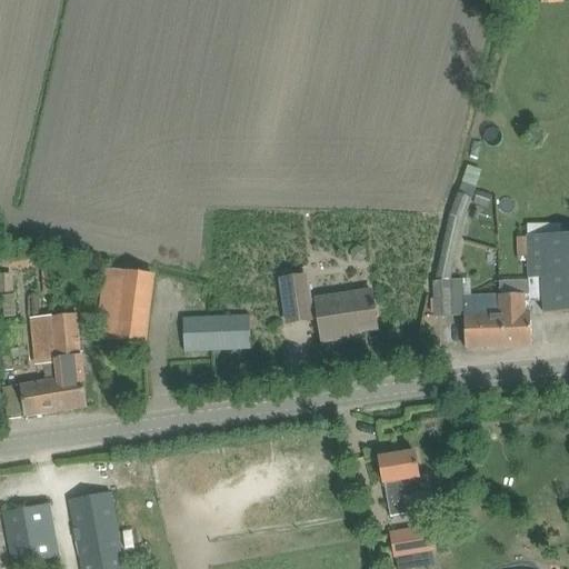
[(477,192),(473,205),(486,208),(490,196),(477,192)]
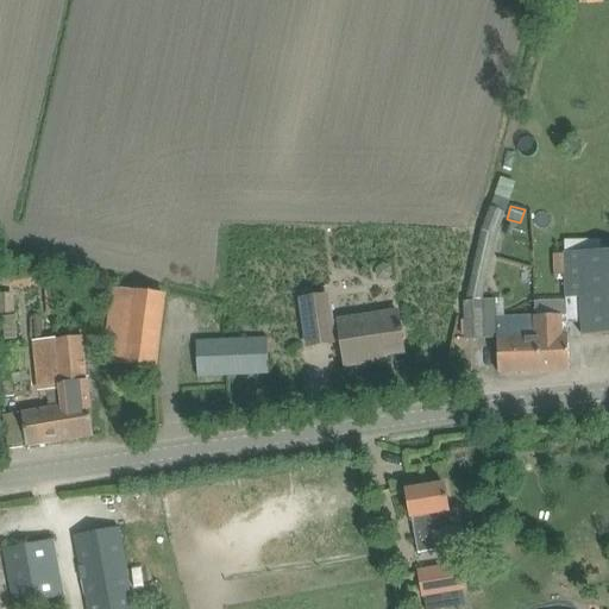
[(504,214),(490,209),(487,220),(481,238),(465,302),(466,340),(497,339),(498,374),(534,372),(532,316),(504,318),(504,308),(496,301),(482,302),(497,234),(504,214)]
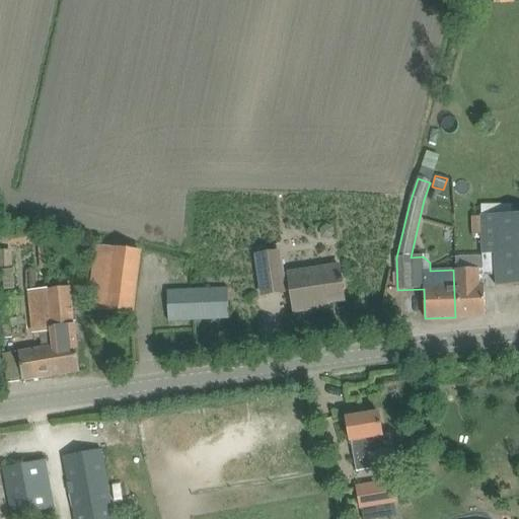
[(461,233),(470,233),(469,214),(460,215),(461,233)]
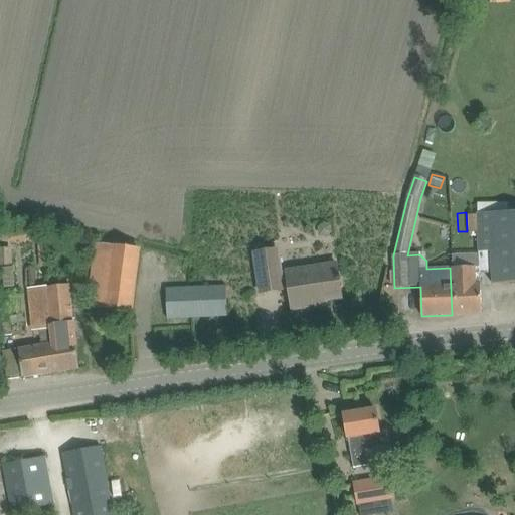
[(492,285),(514,283),(514,213),(478,214),(478,232),(479,252),(491,252),(492,285)]
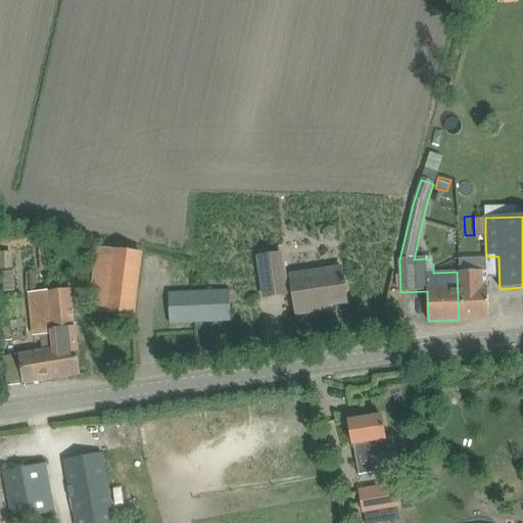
[(485,236),(485,218),(476,218),(477,236),(485,236)]
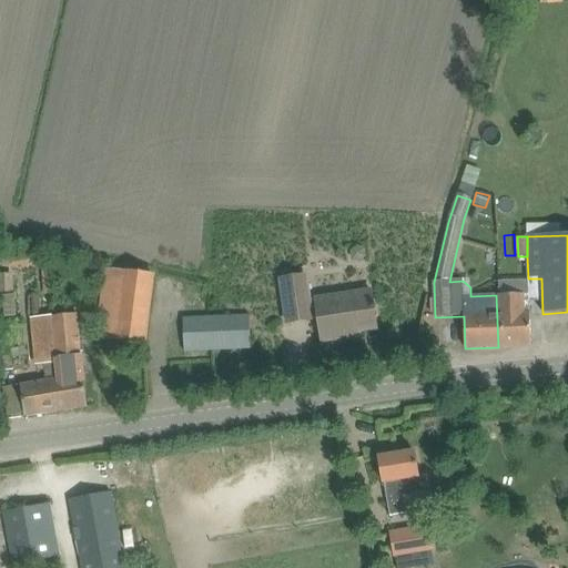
[(105,267),(100,316),(97,338),(144,345),(153,274),(105,267)]
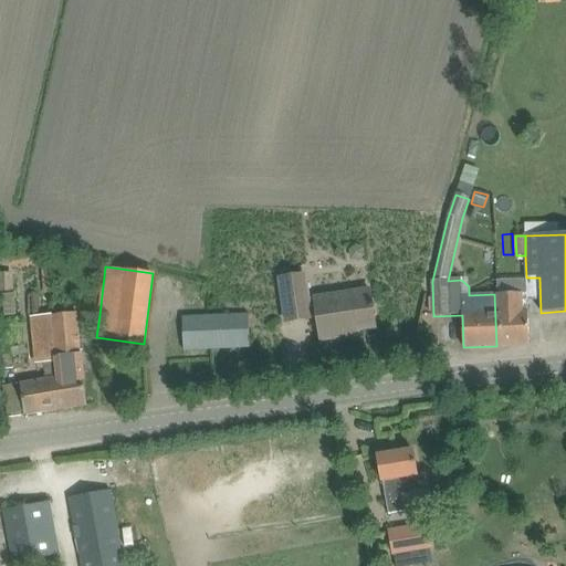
[(280,280),(283,301),(286,323),(311,318),(311,317),(318,316),(322,341),(345,337),(344,333),(375,328),(368,290),(307,299),(304,276),(280,280)]
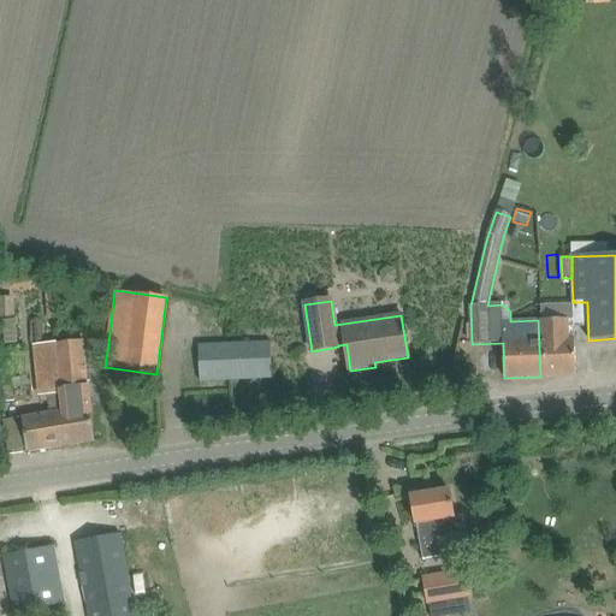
[(30,321),(31,344),(43,343),(42,321),(39,321),(39,319),(31,319),(31,321),(30,321)]
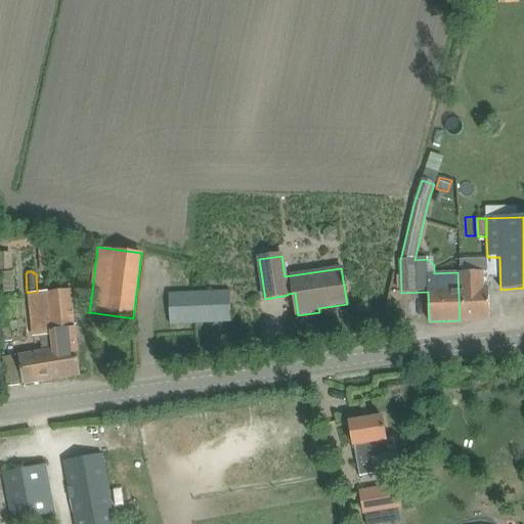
[(488,271),(457,272),(460,320),(490,319),(488,271)]
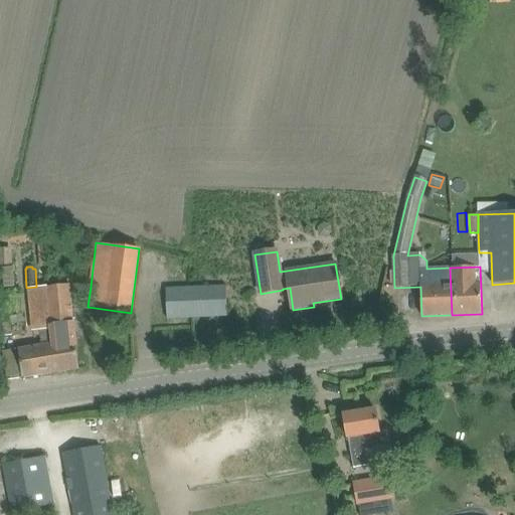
[(50,326),(52,342),(47,343),(51,374),(79,370),(65,285),(45,288),(49,318),(50,326)]
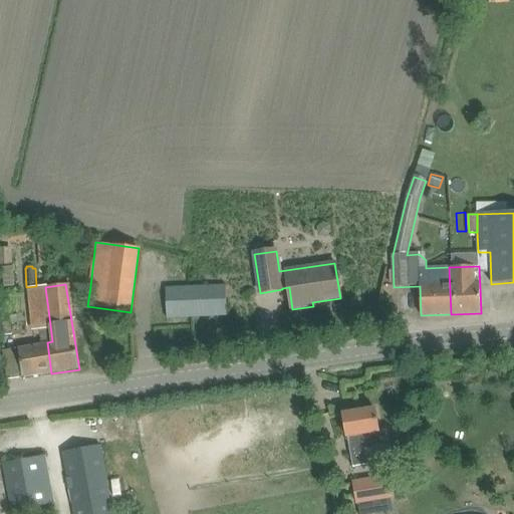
[(226,285),(190,286),(191,318),(228,316),(226,285)]
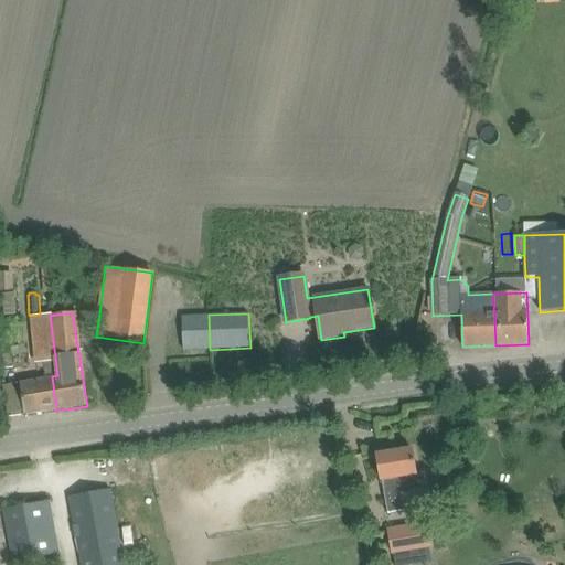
[(182,316),(183,329),(184,351),(210,350),(209,315),(182,316)]
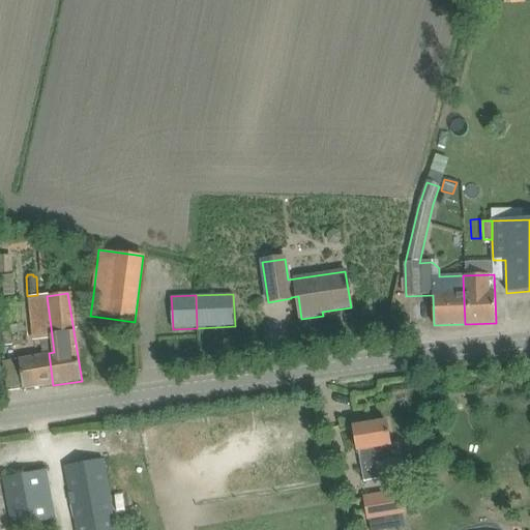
[(54,352),(52,335),(41,336),(45,355),(19,359),(23,390),(53,385),(49,353),(54,352)]
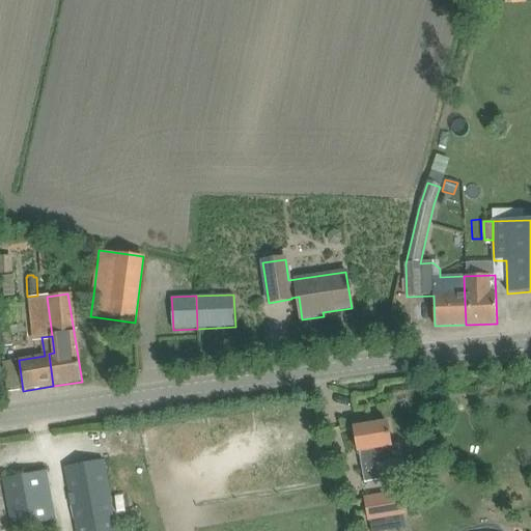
[(355,428),(358,449),(359,455),(362,455),(366,482),(380,480),(378,465),(401,460),(398,445),(391,447),(387,423),(355,428)]
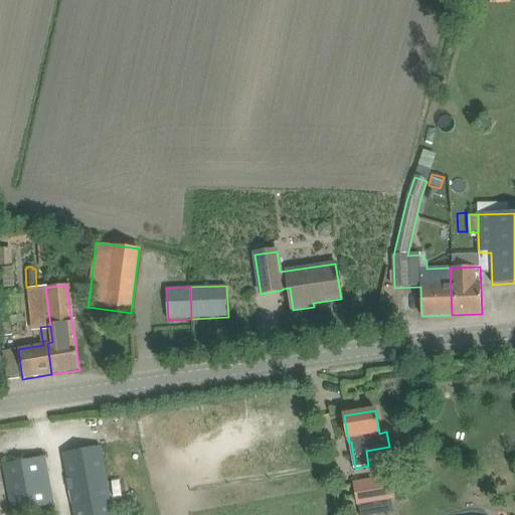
[(426,442),(424,427),(408,430),(410,444),(426,442)]
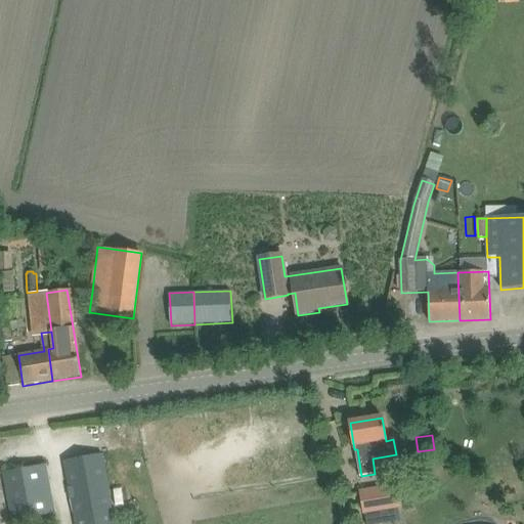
[(76,523),(116,523),(102,454),(64,462),(76,523)]
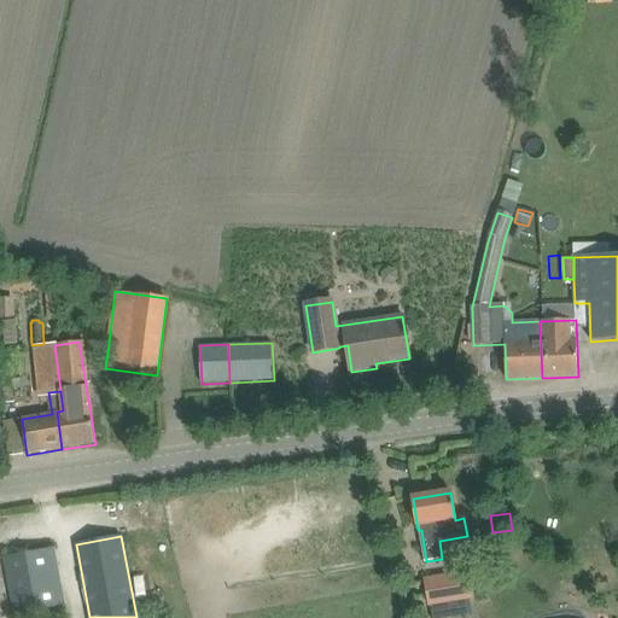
[(65,605),(59,573),(54,549),(4,559),(15,614),(65,605)]
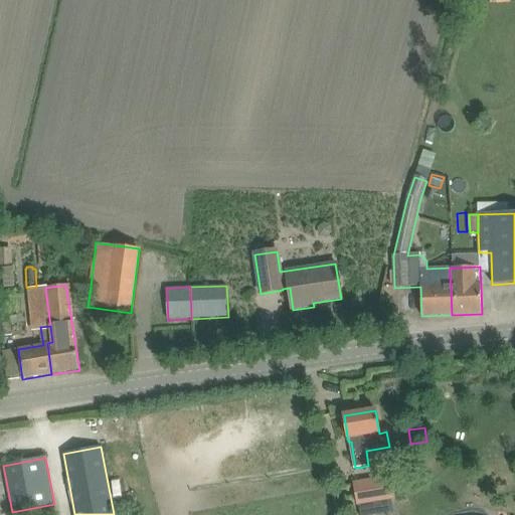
[(388,478),(356,483),(360,512),(393,506),(388,478)]
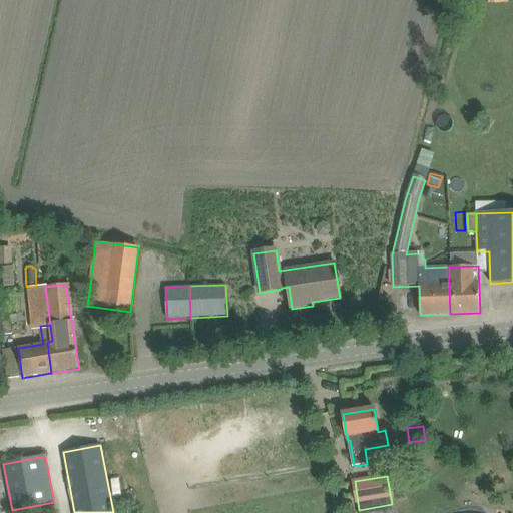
All buildings are outlined.
